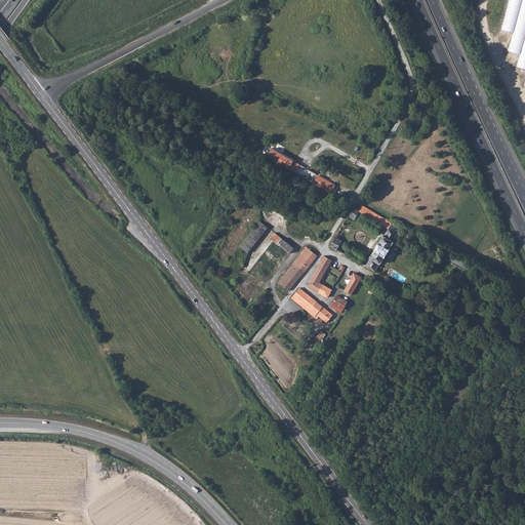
[(524,0),(509,0),(501,29),(514,32),(509,50),(520,54),(517,67),(524,68),(524,82),(524,85),(524,84),(524,0)]
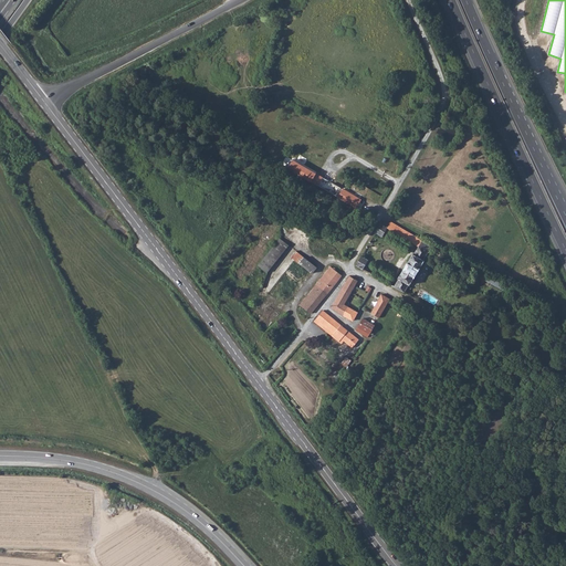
[(283,165),(289,168),(293,159),(289,157),(283,165)]
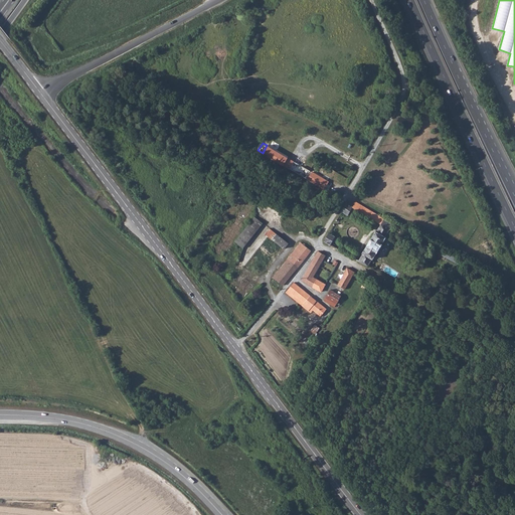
[(263,153),(327,191),(331,183),(267,145),(263,153)]
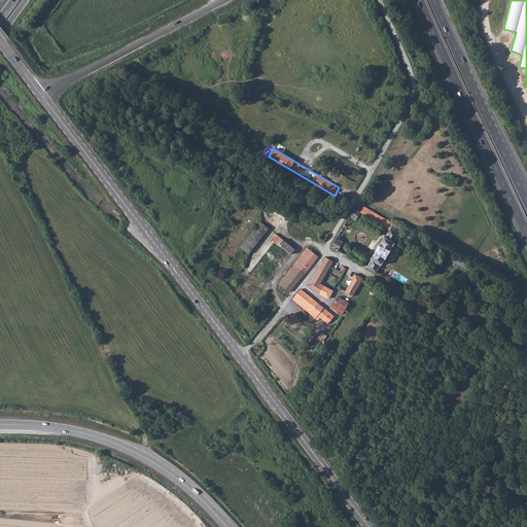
[(360,212),(390,229),(385,237),(381,244),(367,268),(377,273),(381,265),(382,266),(394,243),(393,242),(402,227),(364,206),(360,212)]
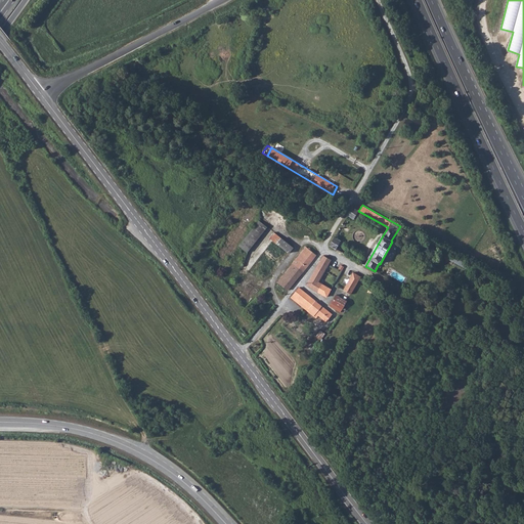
[(348,215),(354,219),(358,211),(352,207),(348,215)]
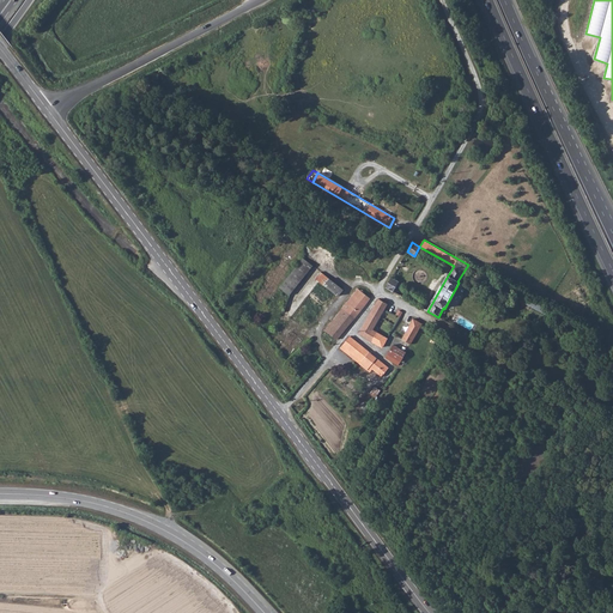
[(280,287),(289,295),(313,266),(303,258),(280,287)]
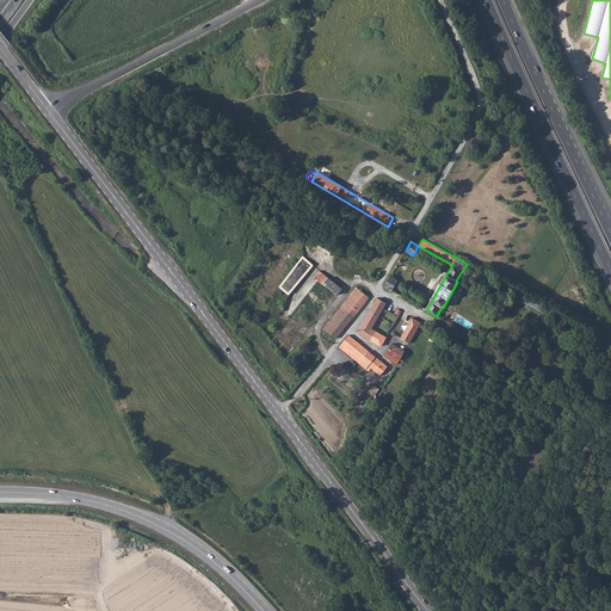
[(350,270),(362,276),(364,272),(352,266),(350,270)]
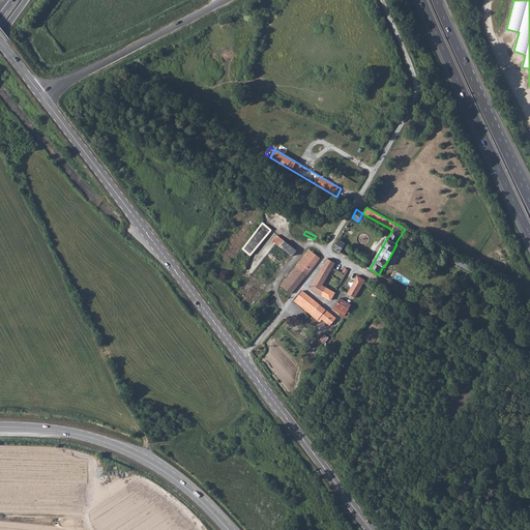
[(410,240),(424,248),(428,242),(413,234),(410,240)]
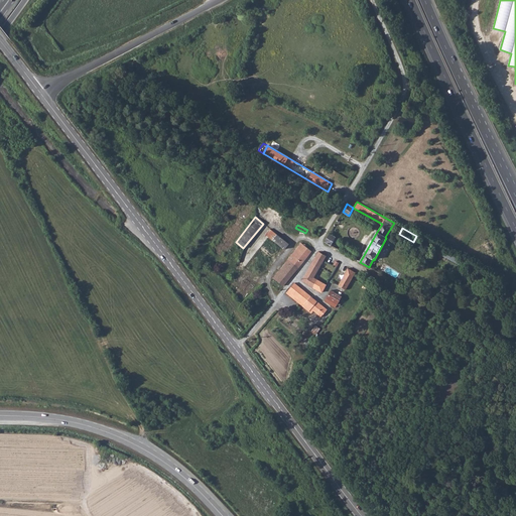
[(267,235),(283,247),(284,249),(288,243),(270,229),(266,234),(267,235)]
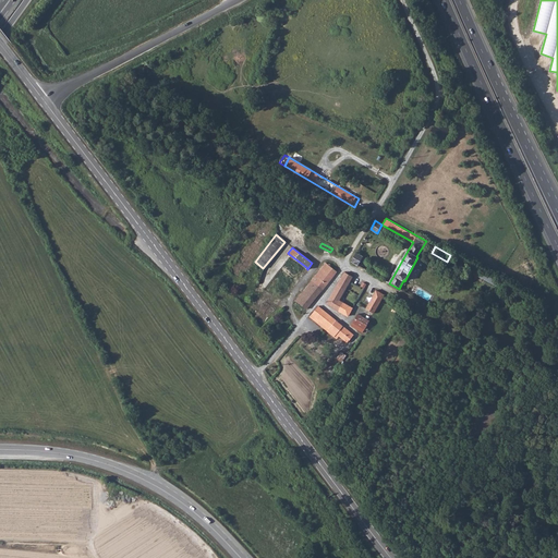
[(351,262),(359,265),(363,256),(356,253),(351,262)]
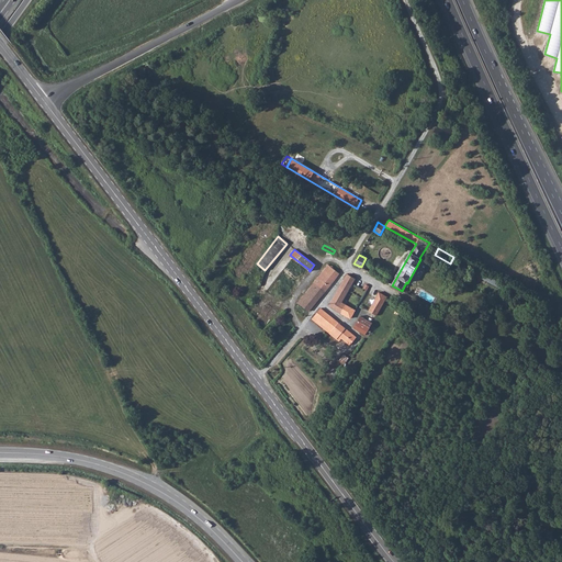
[(291,256),(265,289),(271,294),(278,287),(288,295),(308,269),(291,256)]
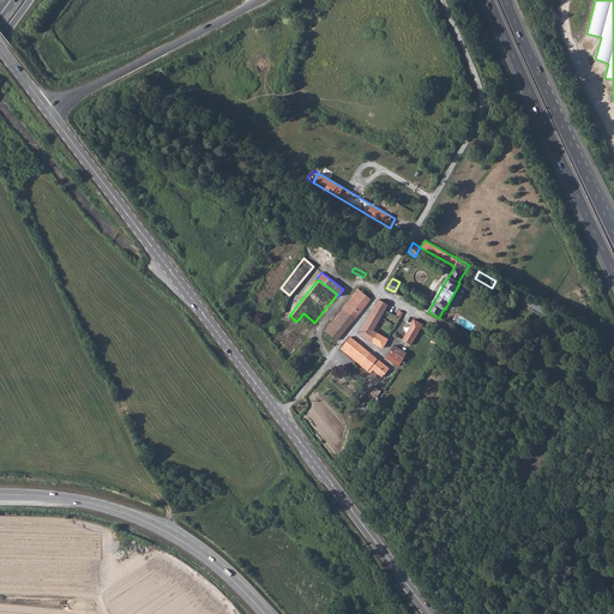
[(326,330),(337,341),(348,327),(371,300),(359,289),(326,330)]
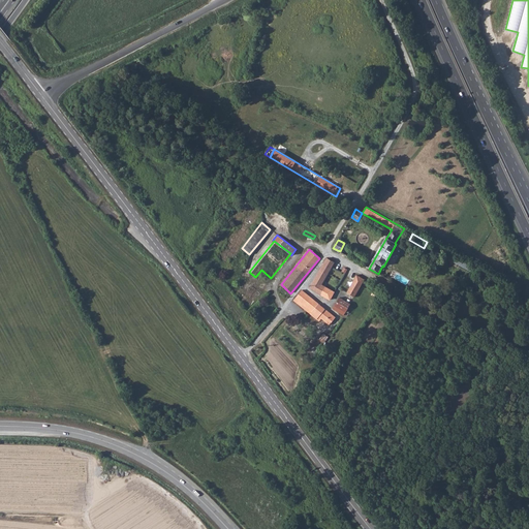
[(253,254),(243,267),(249,272),(262,254),(259,252),(256,256),(253,254)]
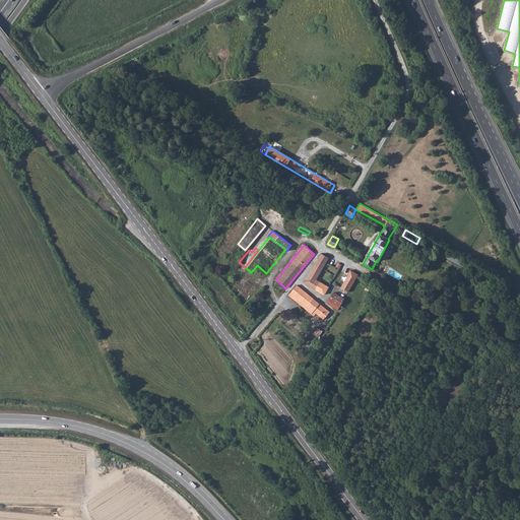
[(304,283),(316,290),(320,282),(316,280),(319,275),(329,258),(321,254),(304,283)]
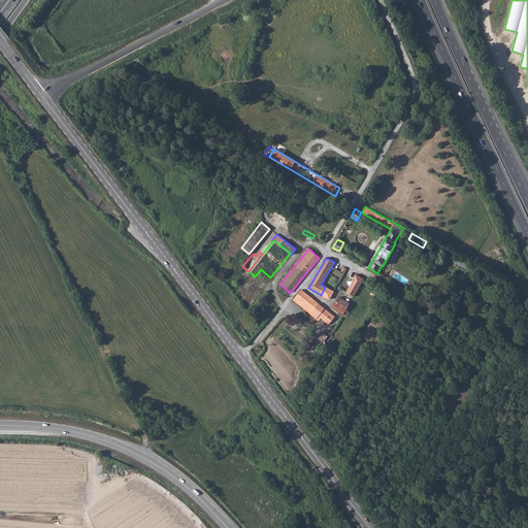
[(347,293),(354,297),(363,279),(356,275),(347,293)]
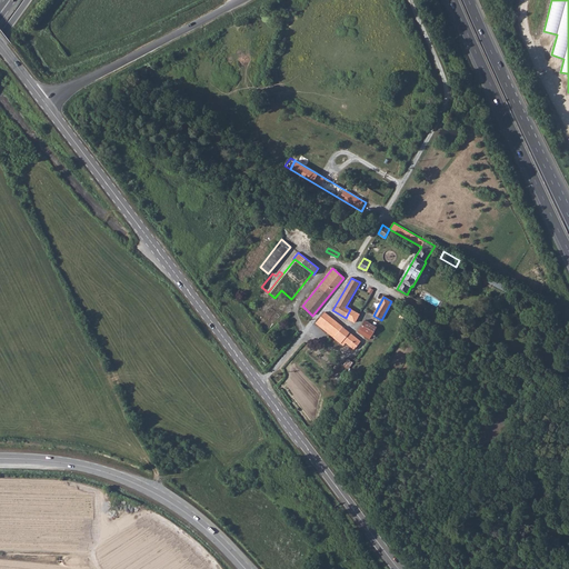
[(298,311),(309,320),(312,316),(302,306),(298,311)]
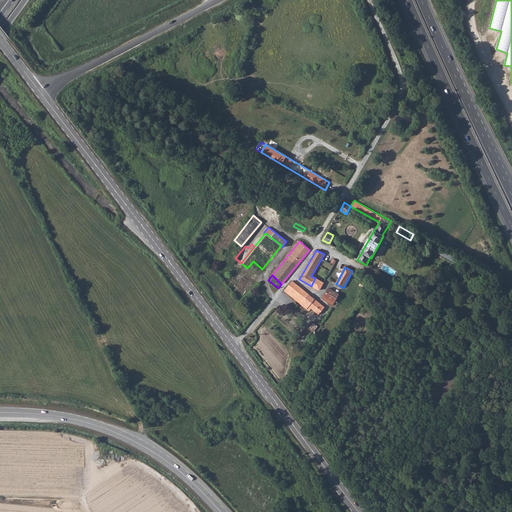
[(311,286),(319,291),(324,283),(315,278),(311,286)]
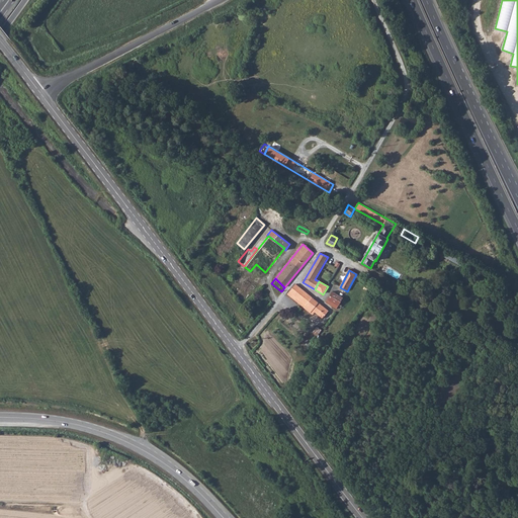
[(287,294),(313,316),(315,313),(323,319),(328,312),(296,284),(287,294)]
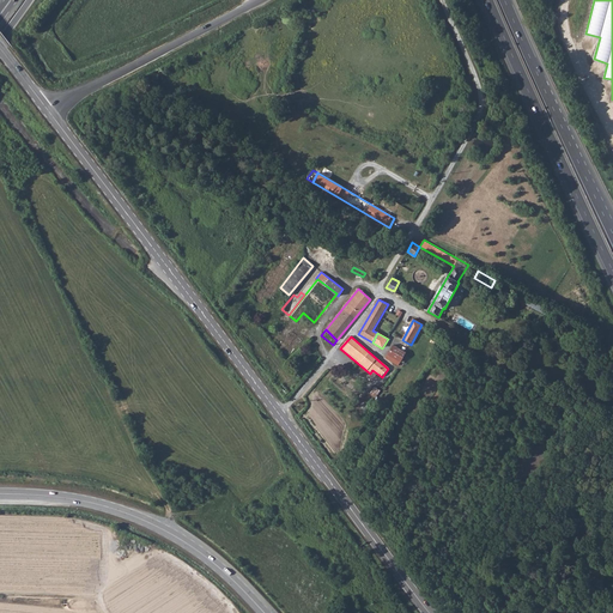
[(402,340),(398,347),(394,345),(386,359),(398,366),(411,345),(402,340)]
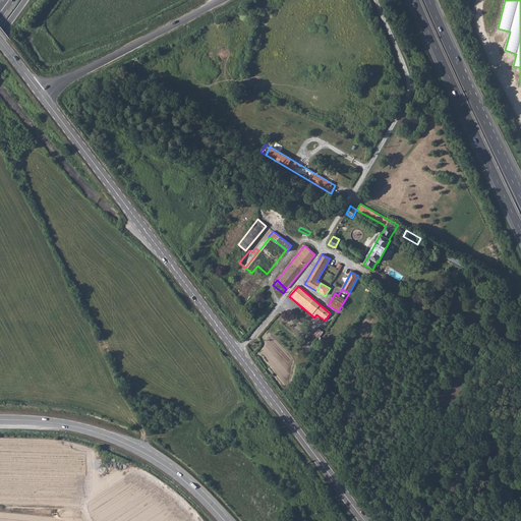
[(312,338),(316,342),(324,333),(320,329),(312,338)]
